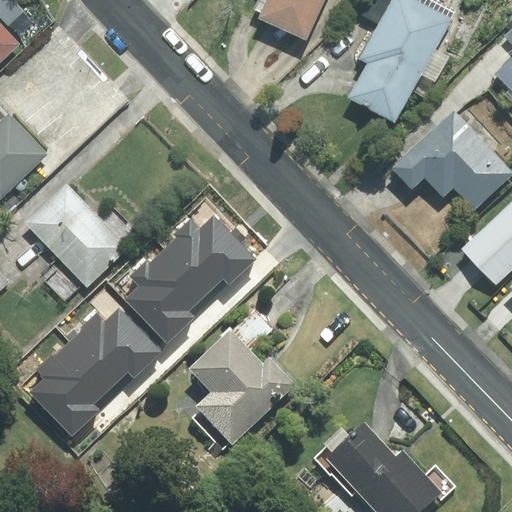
[(306,40),(323,0),(256,0),(252,9),(261,13),(258,19),(306,40)]
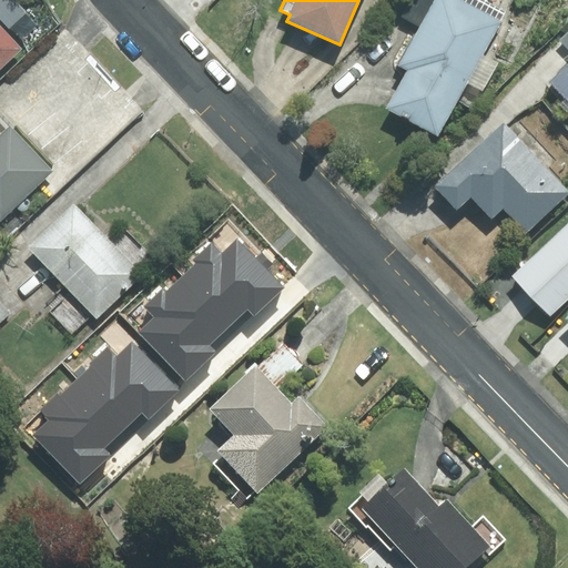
[(483,56),(501,18),(463,0),(428,0),(397,68),(404,70),(385,110),(440,137),(466,82),(484,91),(497,62),(483,56)]
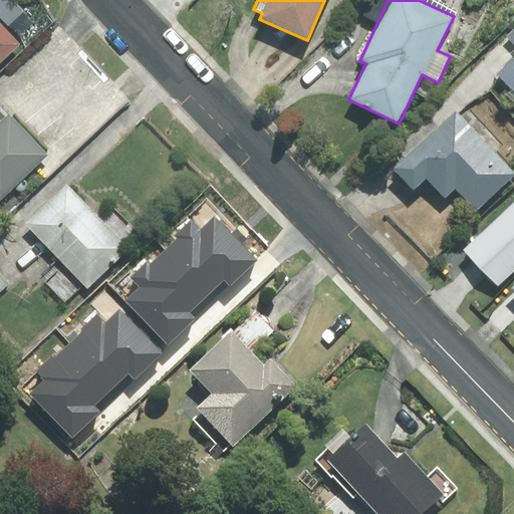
[(0,62),(20,45),(0,23),(0,62)]
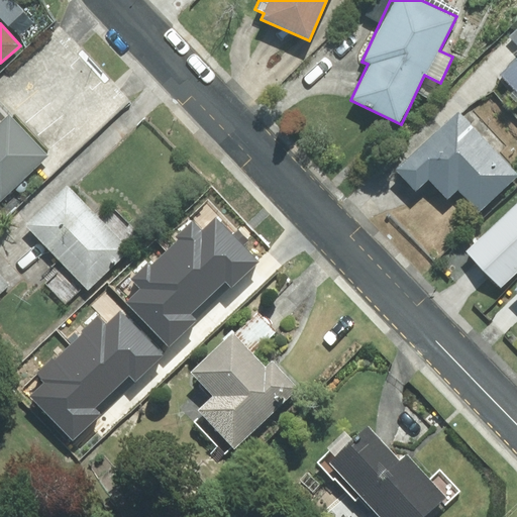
[(0,203),(35,168),(47,179),(117,109),(75,58),(44,83),(24,63),(0,86),(0,203)]
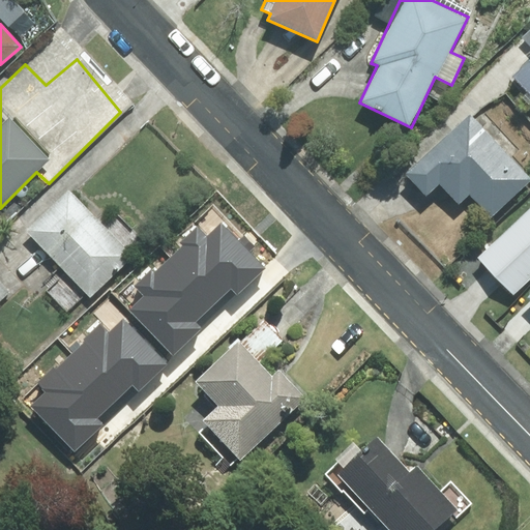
[(529,61),(514,77),(529,93),(529,61)]
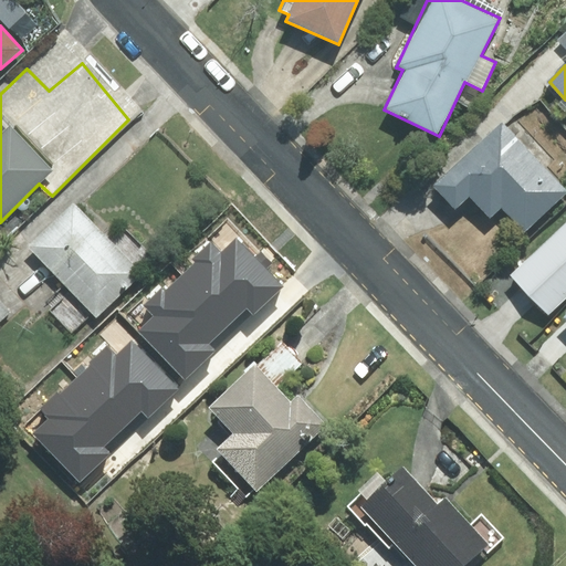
[(565,194),(565,189),(502,122),(432,187),(454,209),(469,196),(491,219),(502,209),(525,232),(565,194)]
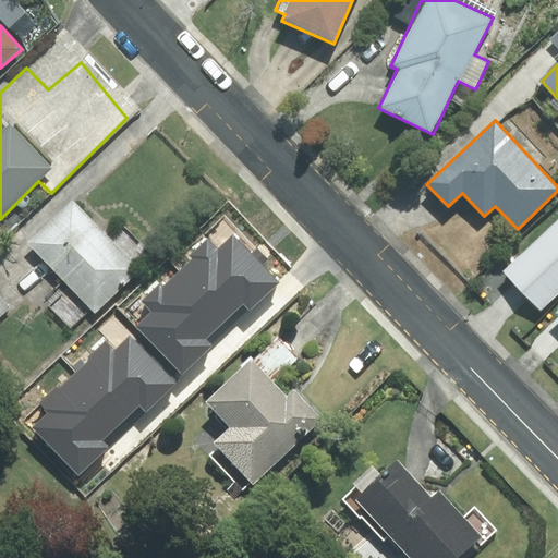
[(92,313),(148,259),(122,231),(111,242),(73,199),(26,243),(92,313)]
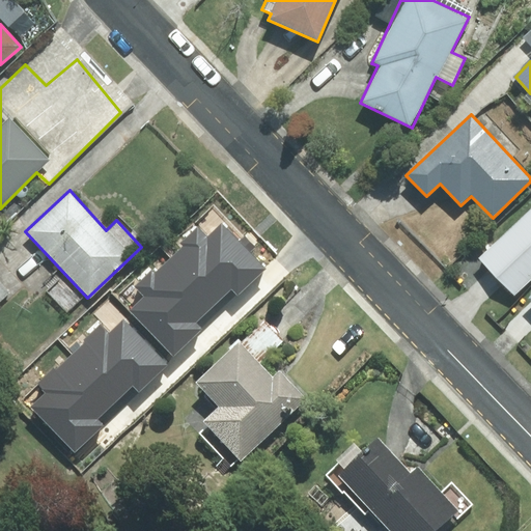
[(530,210),(480,258),(514,294),(530,277),(530,210)]
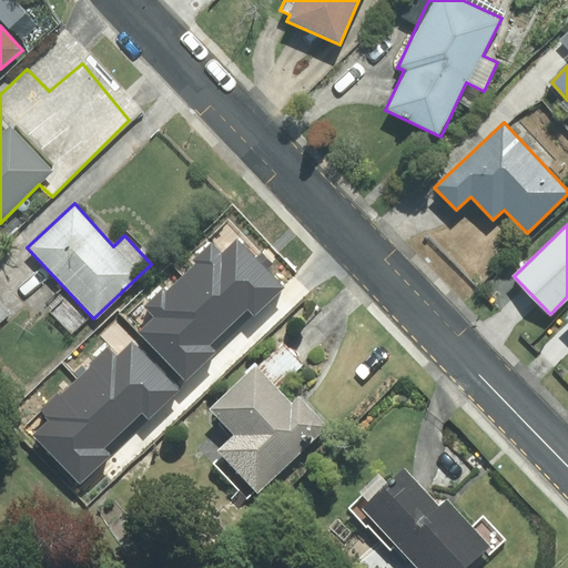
[(209,253),(190,272),(221,304),(239,286),(249,296),(254,291),(263,300),(285,279),(242,234),(227,247),(219,239),(206,251),(209,253)]
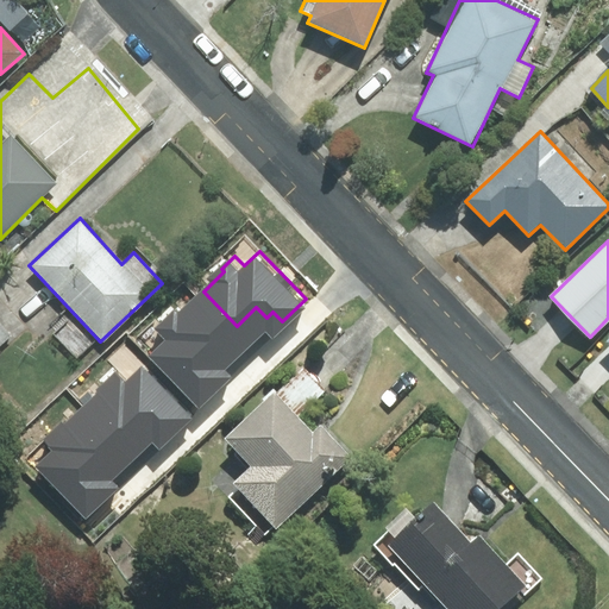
[(217,345),(237,326),(203,292),(187,307),(184,305),(168,321),(187,341),(170,358),(207,395),(228,374),(219,364),(228,356),(217,345)]
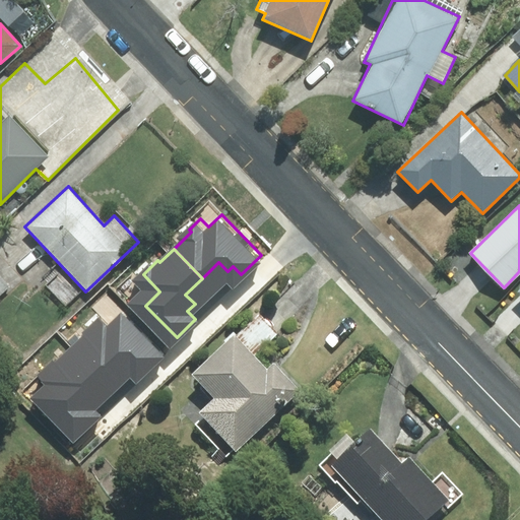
[(92,328),(76,344),(106,374),(122,358),(131,368),(137,361),(143,368),(163,348),(134,320),(121,333),(103,315),(90,326),(92,328)]
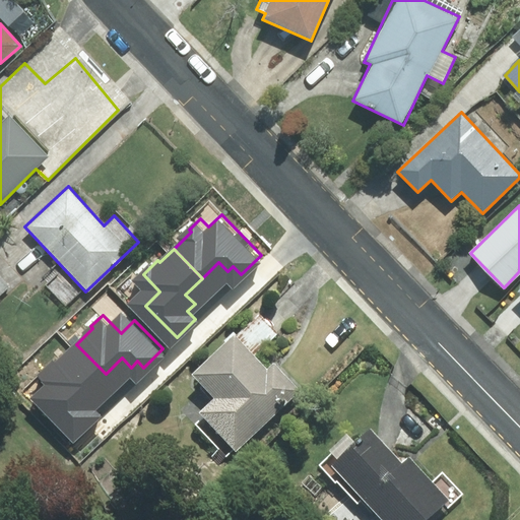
[(228,456),(298,390),(273,365),(267,371),(234,335),(193,374),(216,398),(201,412),(205,417),(198,425),(228,456)]
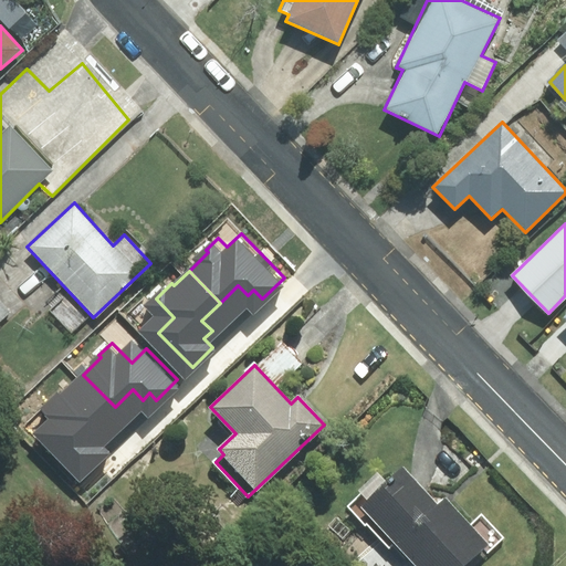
[(96,425),(115,407),(83,375),(69,389),(66,387),(51,401),(60,410),(42,428),(85,471),(107,449),(101,442),(107,435),(96,425)]
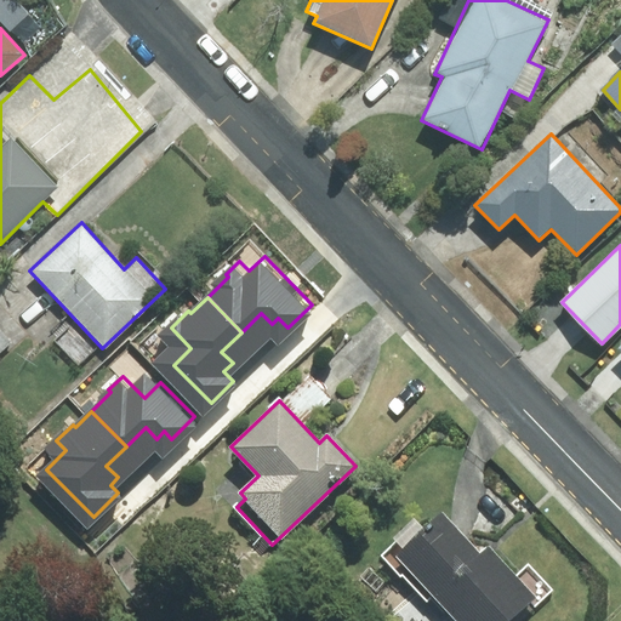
[(434,596),(457,620),(508,620),(535,597),(489,548),(480,556),(442,514),(425,530),(417,523),(382,556),(426,603),(434,596)]
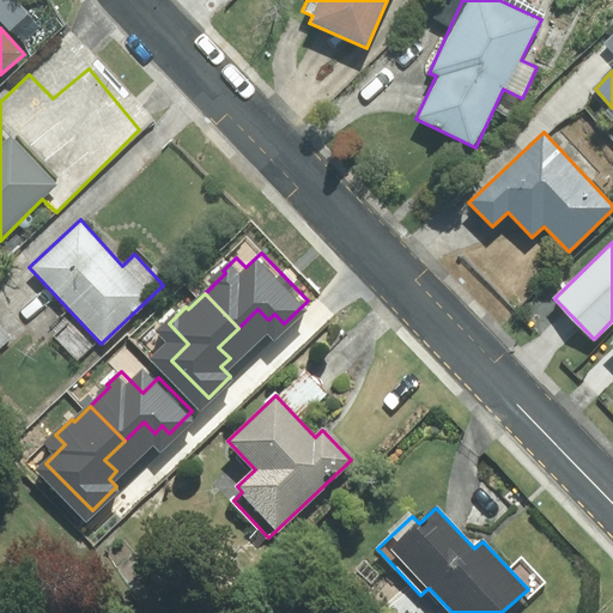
All buildings are outlined.
